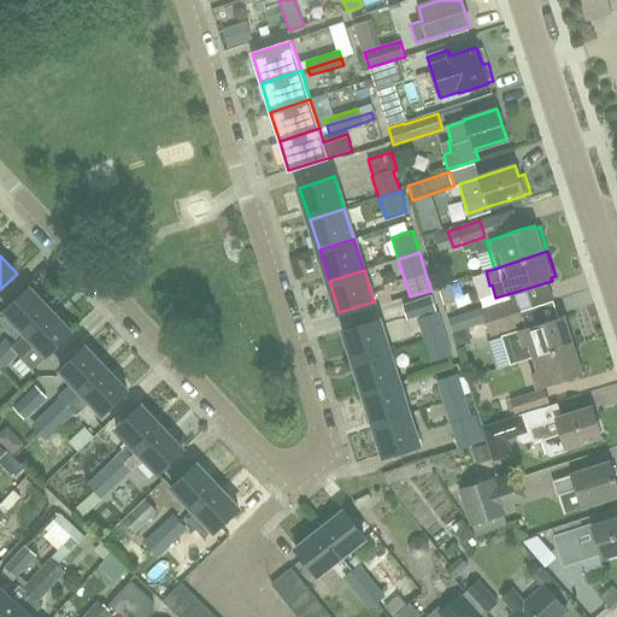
[(454,309),(482,306),(481,285),(453,287),(454,309)]
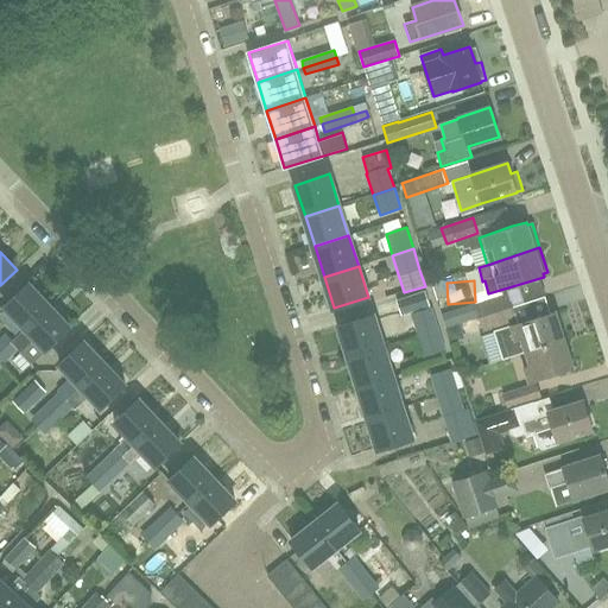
[(26,329),(51,306),(30,284),(6,308),(26,329)]
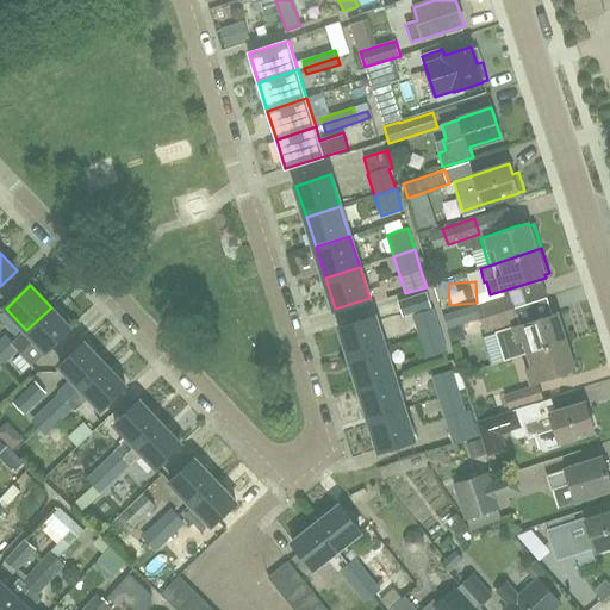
[(403,317),(431,307),(427,292),(398,302),(403,317)]
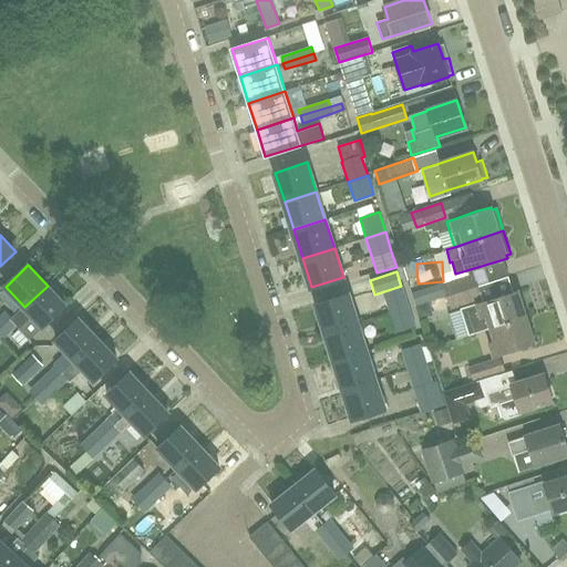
[(446,296),(477,286),(473,274),(443,284),(446,296)]
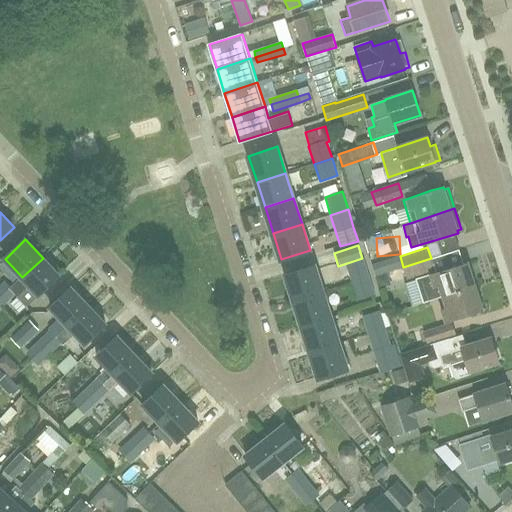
[(399,269),(396,257),(380,261),(383,273),(399,269)]
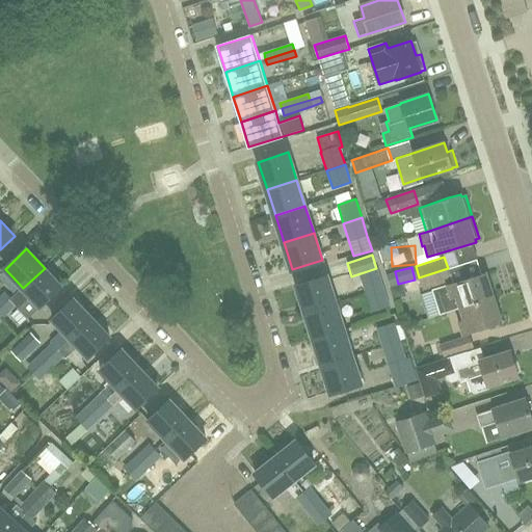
[(62,287),(45,268),(23,288),(11,299),(0,310),(0,321),(16,306),(20,309),(28,319),(42,308),(62,287)]
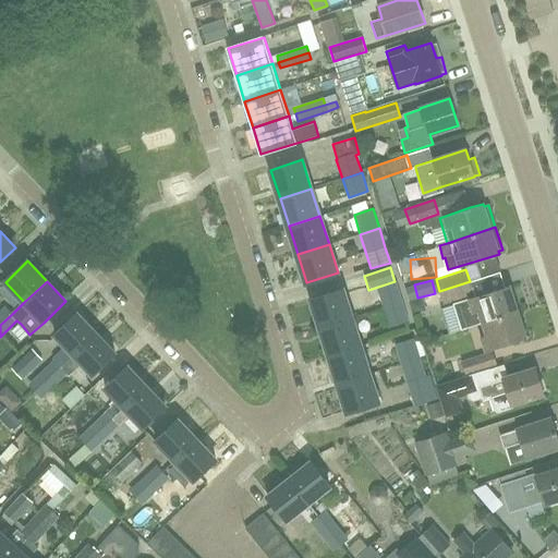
[(473,293),(470,281),(439,291),(444,303),(473,293)]
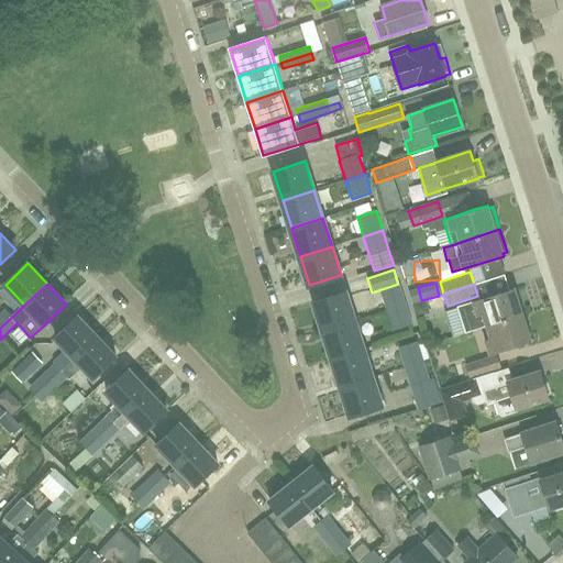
[(399,285),(381,291),(387,311),(406,305),(399,285)]
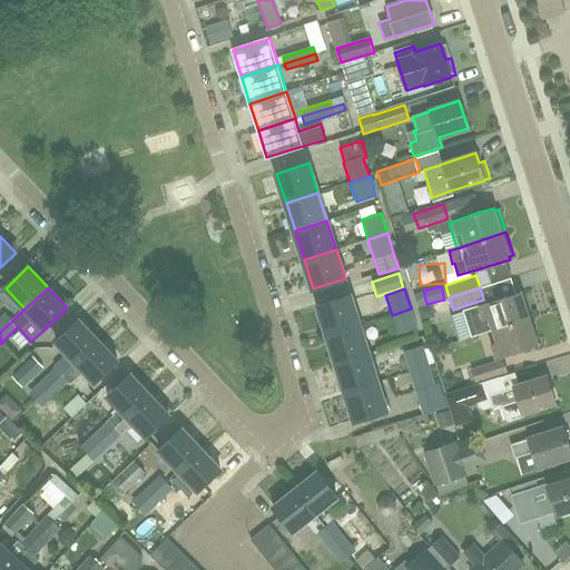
[(471,336),(493,330),(529,318),(520,293),(479,306),(462,311),(471,336)]
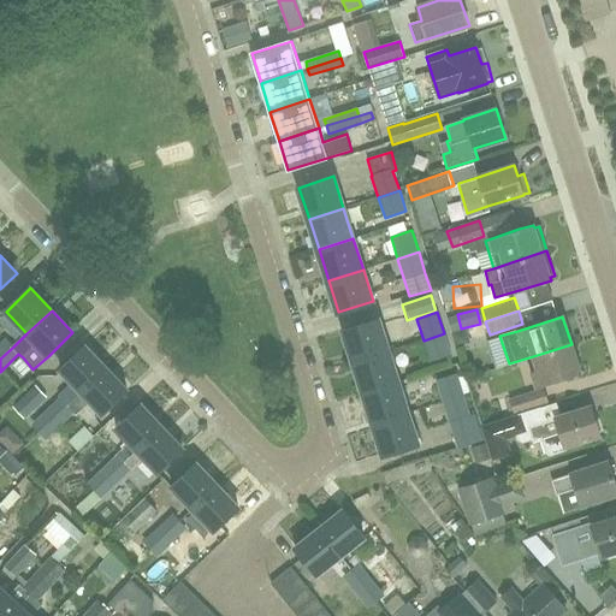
[(344,331),(354,362),(389,351),(379,320),(344,331)]
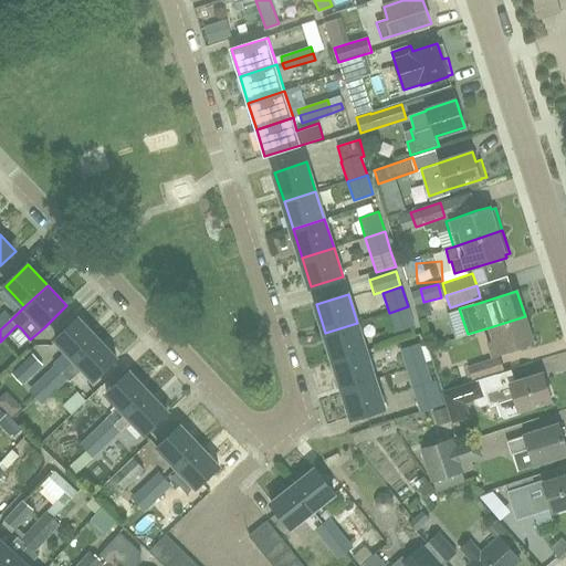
[(408,306),(389,313),(396,332),(415,326),(408,306)]
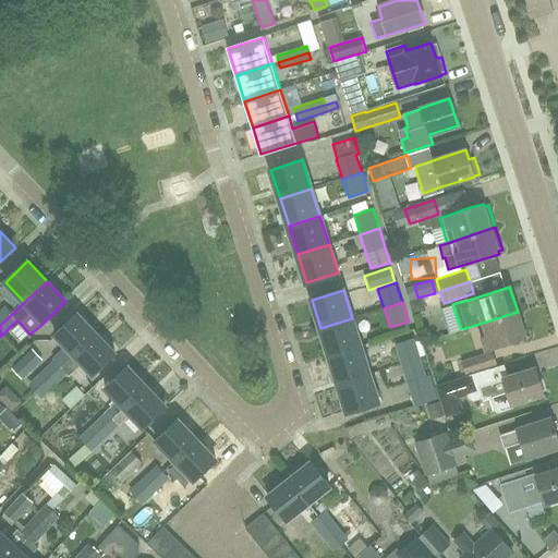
[(0,310),(0,325),(12,314),(4,305),(0,310)]
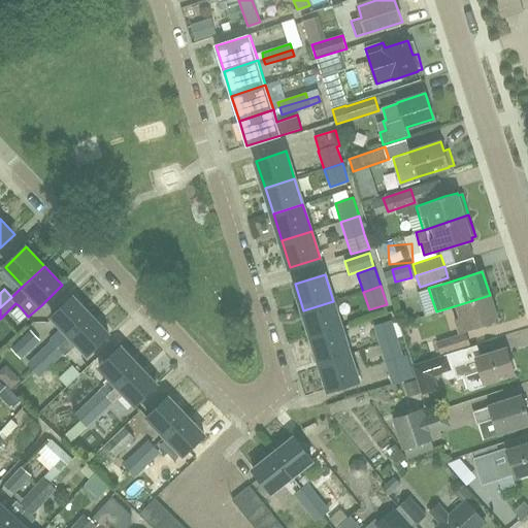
[(490,295),(457,305),(461,318),(455,320),(459,332),(498,320),(490,295)]
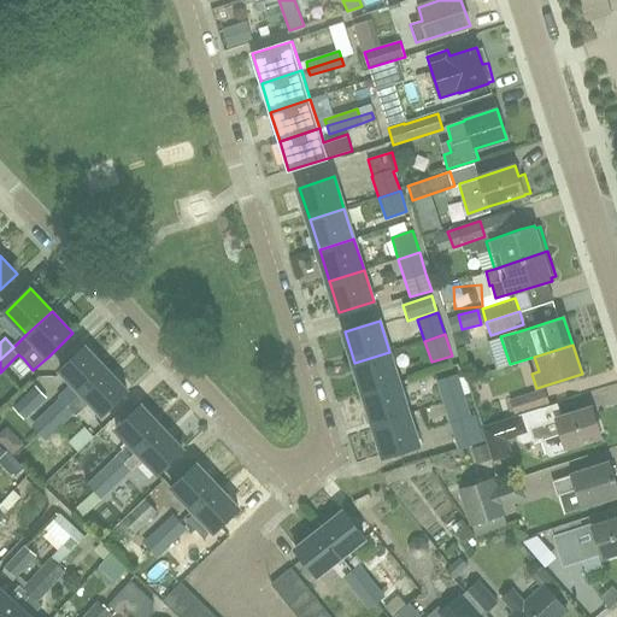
[(58,397),(59,398),(31,425),(40,434),(107,369),(86,347),(62,370),(72,382),(58,397)]
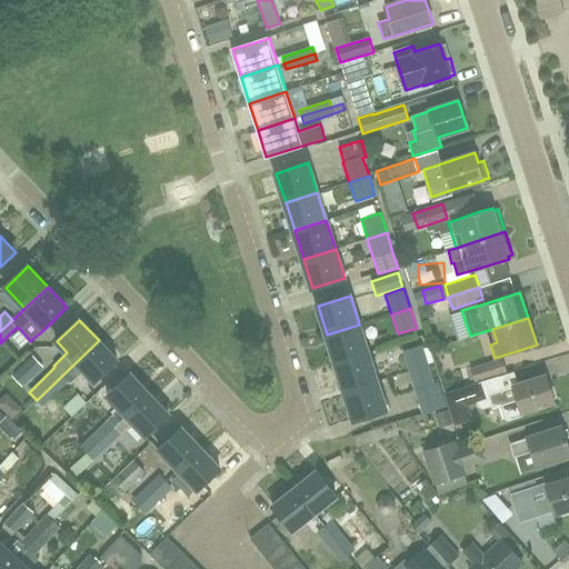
[(327,335),(337,362),(368,352),(359,325),(327,335)]
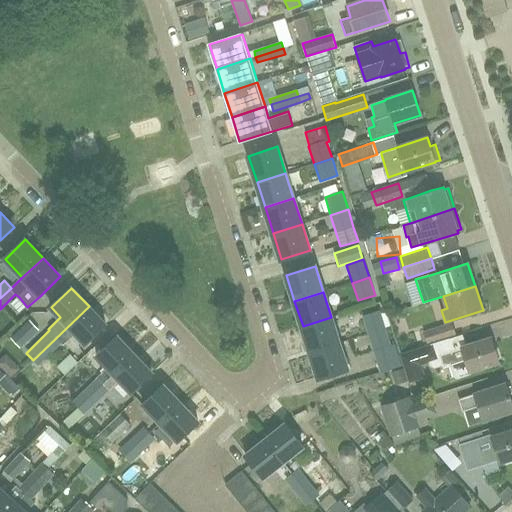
[(89,306),(33,360),(38,365),(61,343),(63,345),(75,333),(86,344),(106,325),(89,306)]
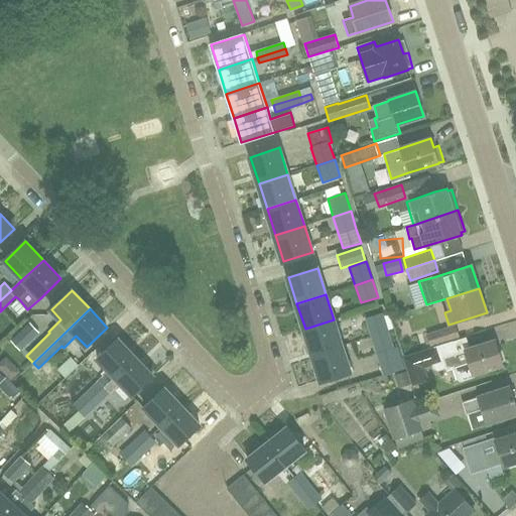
[(368,329),(371,337),(388,331),(383,312),(365,318),(368,329)]
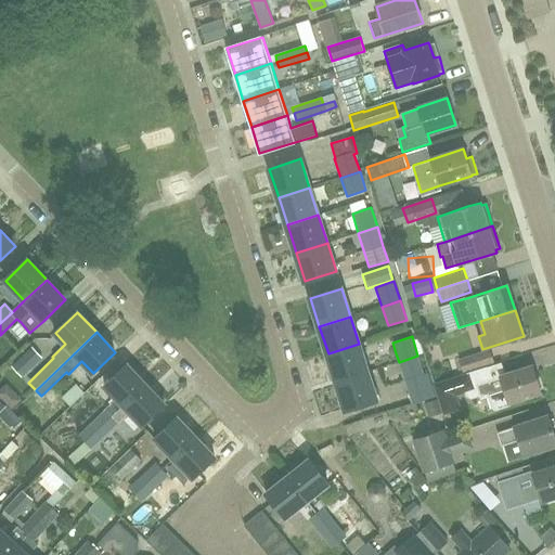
[(328,353),(337,382),(368,372),(359,344),(328,353)]
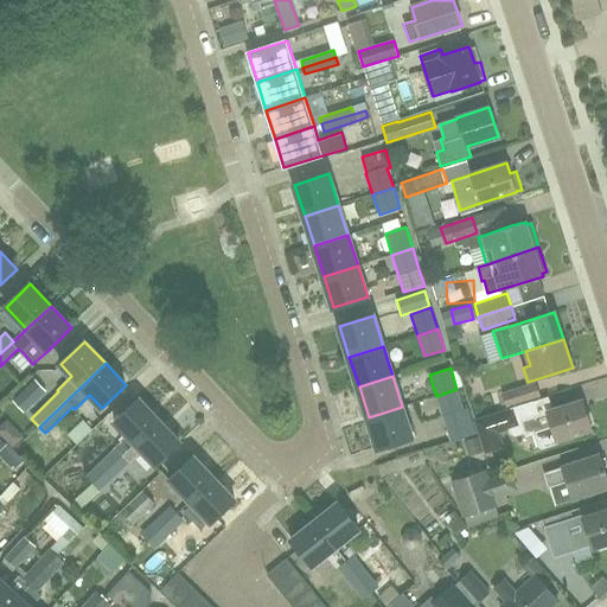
[(36,379),(13,401),(24,413),(46,391),(36,379)]
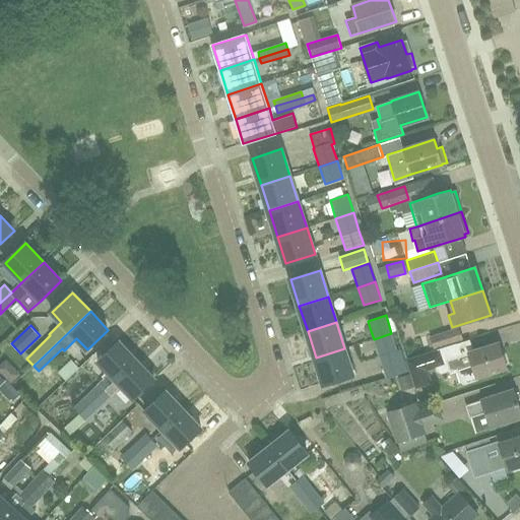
[(463,340),(459,327),(430,337),(434,350),(463,340)]
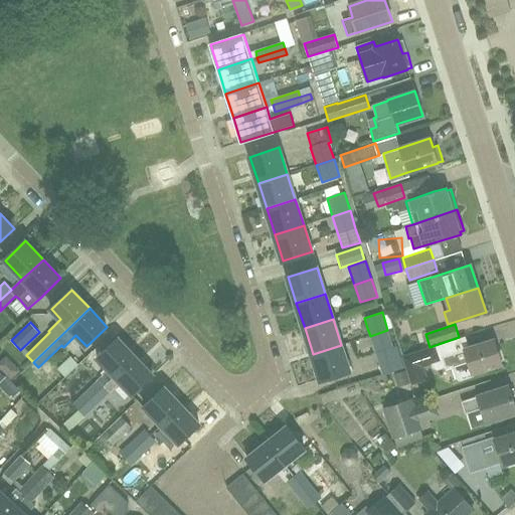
[(392,344),(387,330),(370,336),(375,353),(377,362),(381,374),(400,369),(403,369),(396,343),(392,344)]
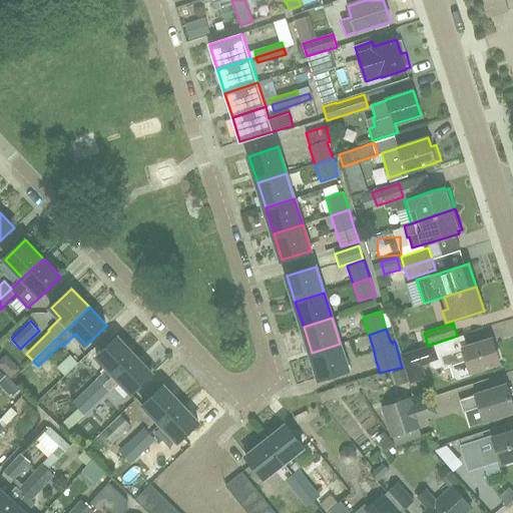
[(114,376),(135,356),(117,337),(97,357),(114,376)]
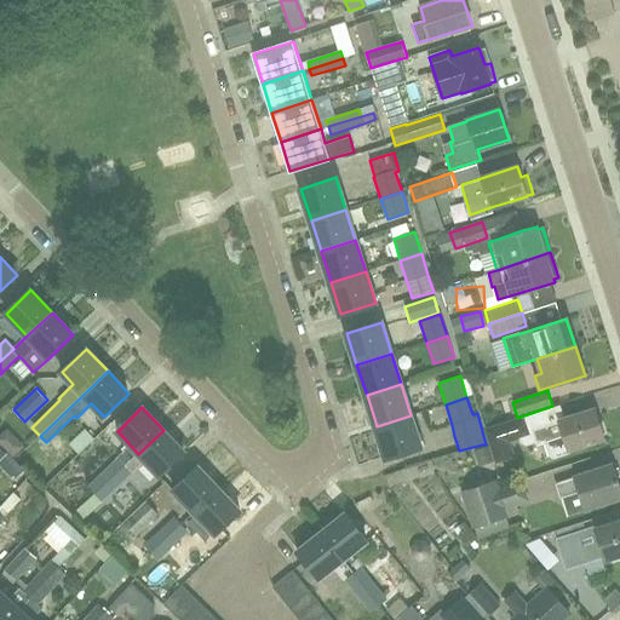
[(527,445),(537,441),(538,445),(545,442),(550,455),(554,458),(570,453),(569,449),(604,438),(595,408),(558,420),(560,422),(550,424),(545,409),(524,415),(524,417),(488,428),(497,460),(512,455),(509,440),(520,436),(521,441),(527,445)]
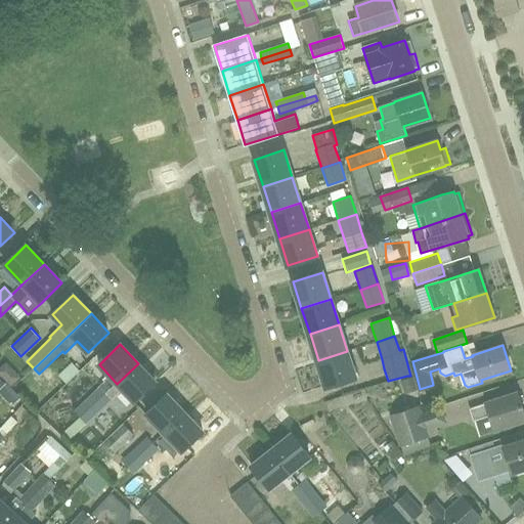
[(347,351),(318,360),(326,387),(358,377),(355,365),(352,366),(347,351)]
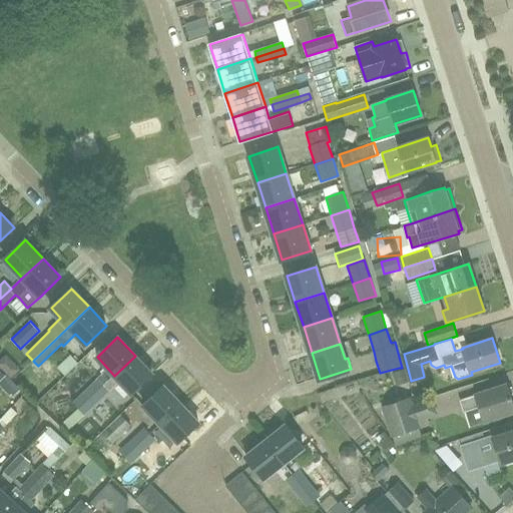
[(135,356),(114,376),(132,394),(152,374),(135,356)]
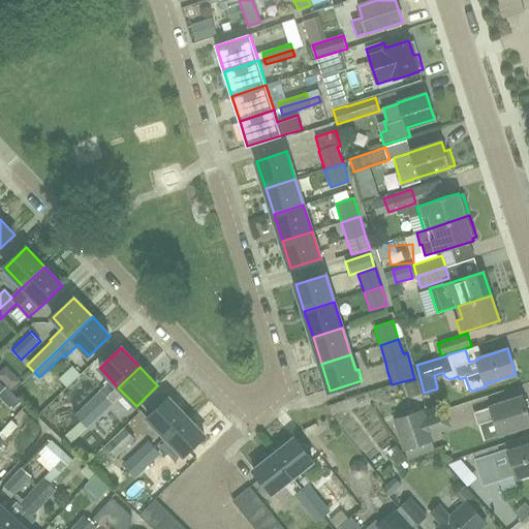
[(100,391),(88,403),(100,415),(113,404),(100,391)]
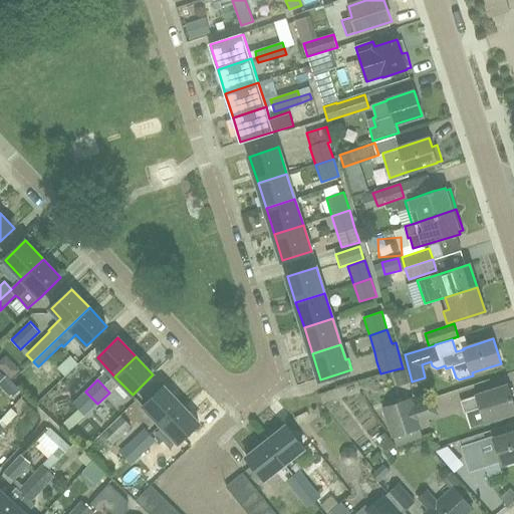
[(508,384),(476,395),(477,397),(462,401),(466,414),(481,409),(485,422),(513,413),(513,395),(512,396),(508,384)]
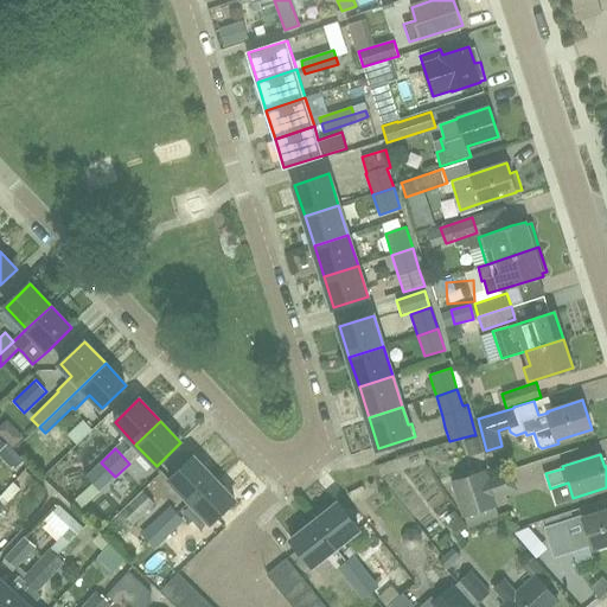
[(191,502),(215,478),(195,457),(170,480),(190,500),(191,502)]
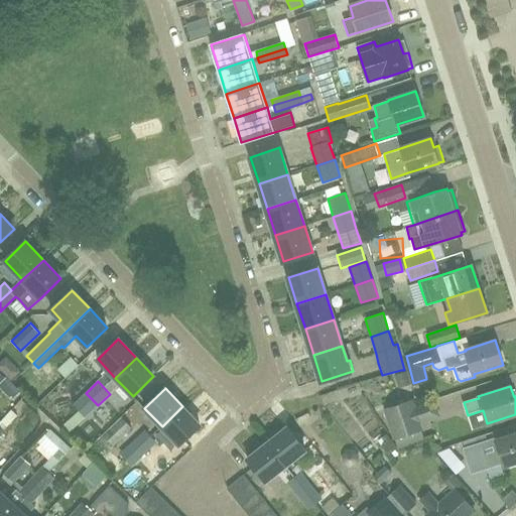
[(86,393),(73,405),(85,417),(98,405),(86,393)]
